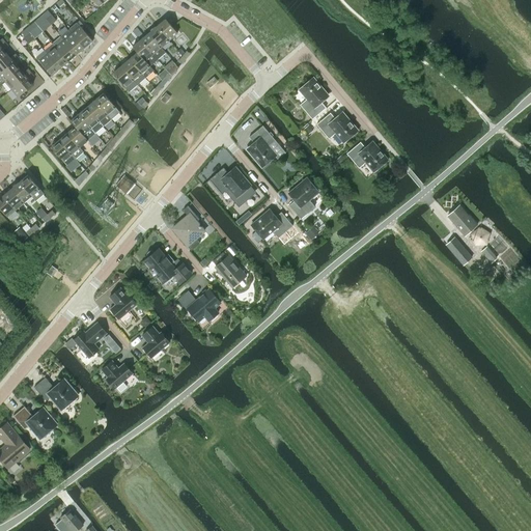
[(48,10),(43,15),(46,18),(51,24),(56,20),(51,14),(48,10)]
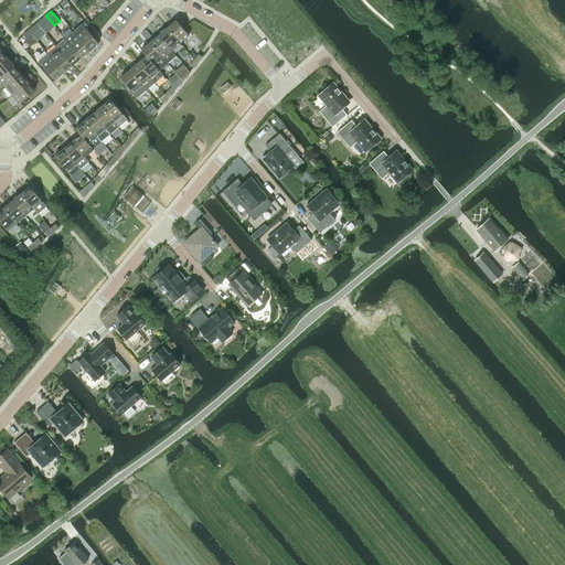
[(180,42),(180,43),(189,35),(177,20),(167,28),(180,42)]
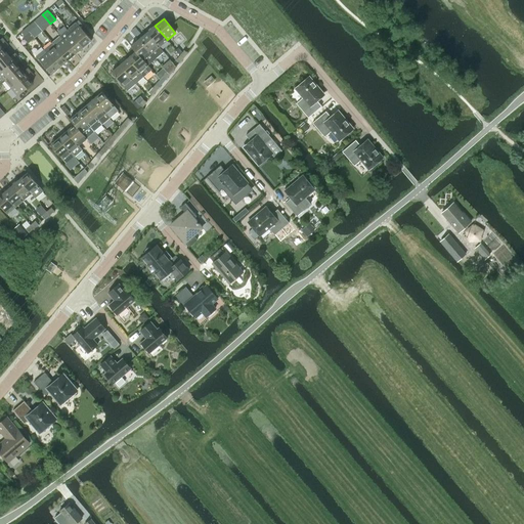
[(71,33),(83,47),(91,40),(82,29),(84,27),(79,20),(76,23),(76,22),(68,29),(71,33)]
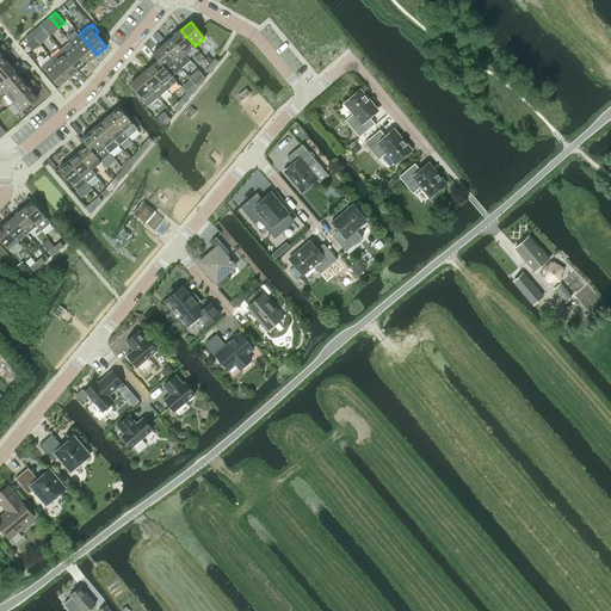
[(180,30),(172,37),(185,54),(195,45),(180,30)]
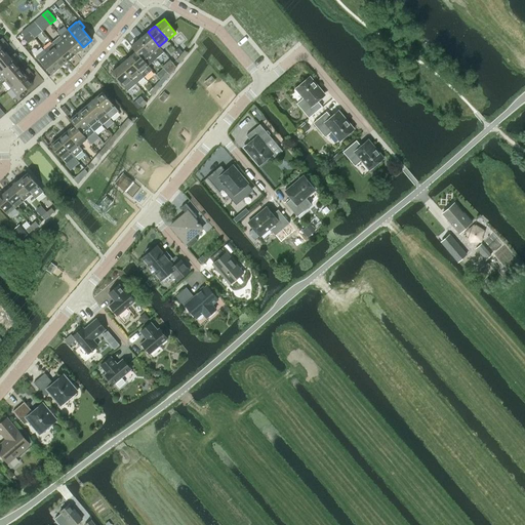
[(59,36),(75,53),(83,47),(71,33),(68,29),(59,36)]
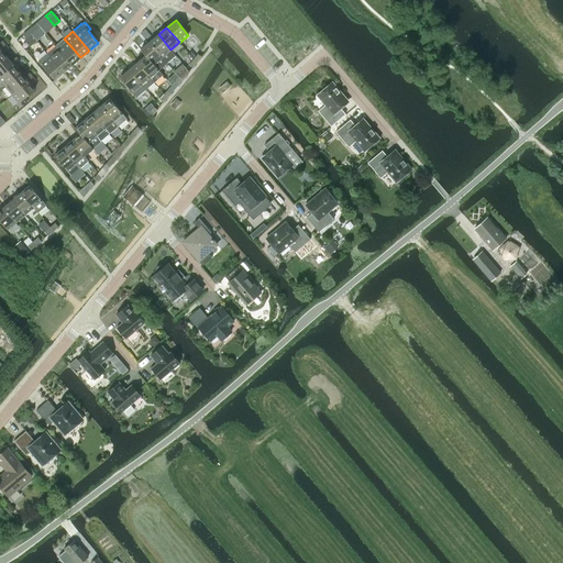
[(158,34),(150,42),(162,57),(167,63),(176,55),(170,50),(158,34)]
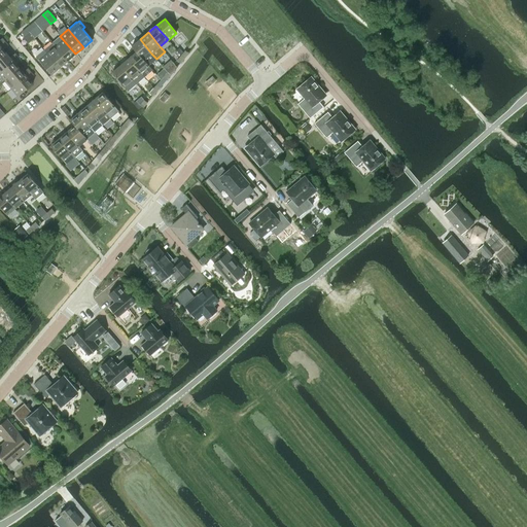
[(53,42),(67,61),(75,54),(60,36),(53,42)]
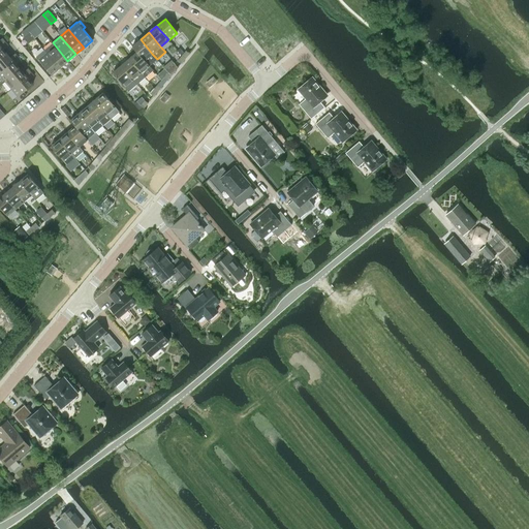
[(137,52),(153,70),(149,65),(157,59),(152,54),(141,39),(132,47),(136,52),(137,52)]
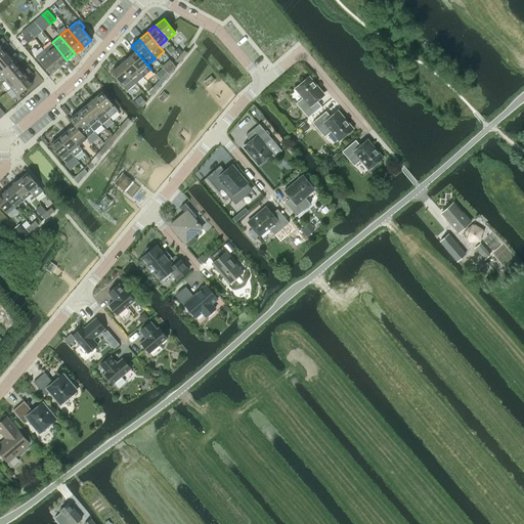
[(44,49),(59,67),(67,60),(52,42),(44,49)]
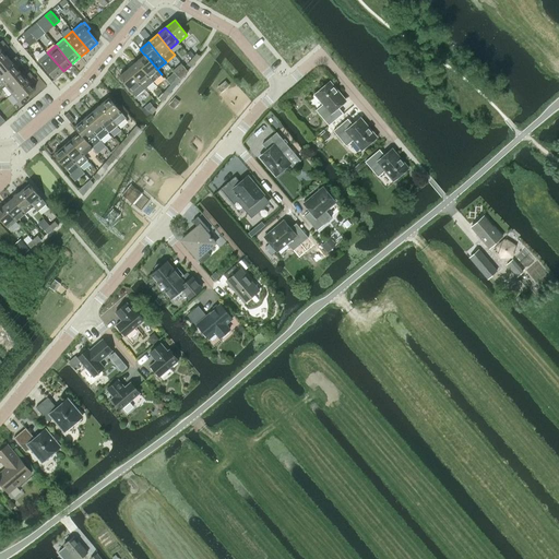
[(55,79),(63,71),(47,52),(38,60),(55,79)]
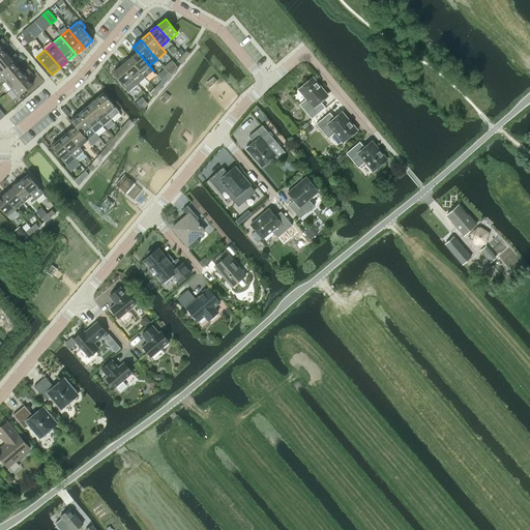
[(141,72),(145,78),(153,70),(138,52),(137,52),(129,58),(141,72)]
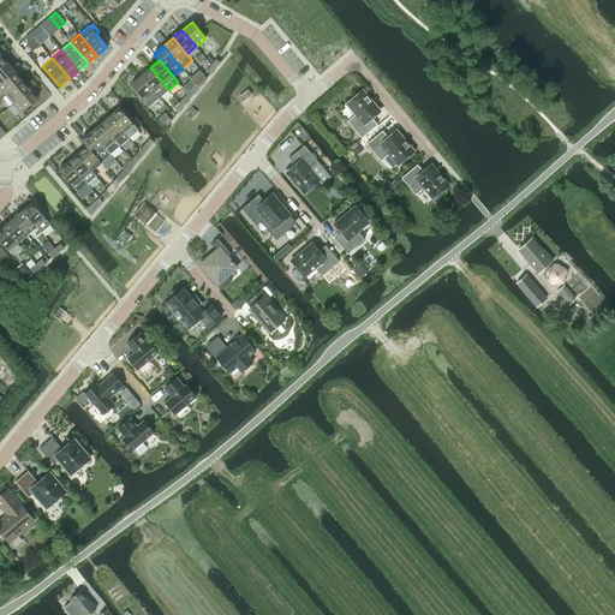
[(7,61),(0,67),(0,83),(21,66),(18,61),(12,66),(7,61)]
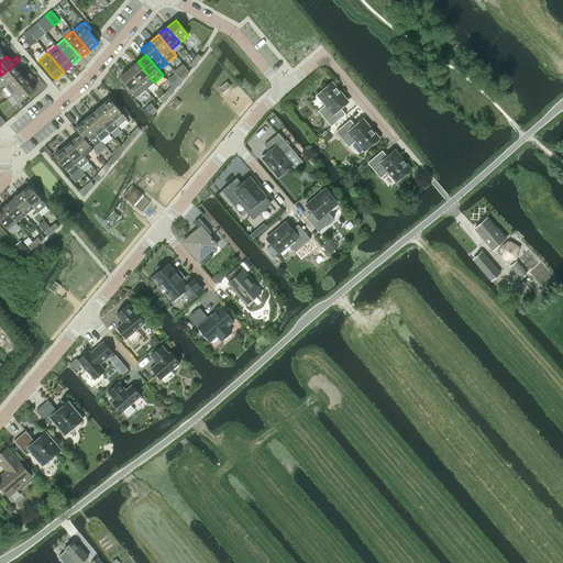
[(19,61),(0,76),(0,79),(6,86),(21,73),(18,68),(22,64),(19,61)]
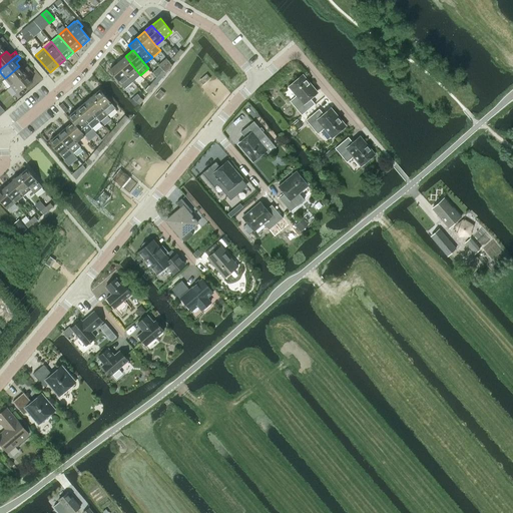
[(117,63),(132,81),(140,75),(136,70),(125,56),(117,63)]
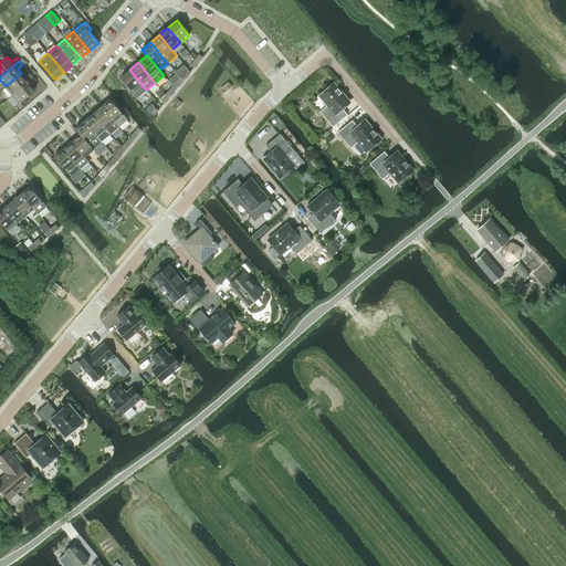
[(137,97),(146,90),(129,70),(121,77),(137,97)]
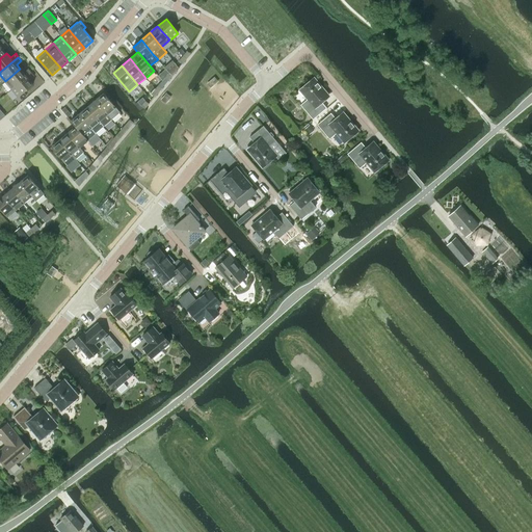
[(20,69),(5,81),(11,89),(31,72),(28,69),(23,73),(20,69)]
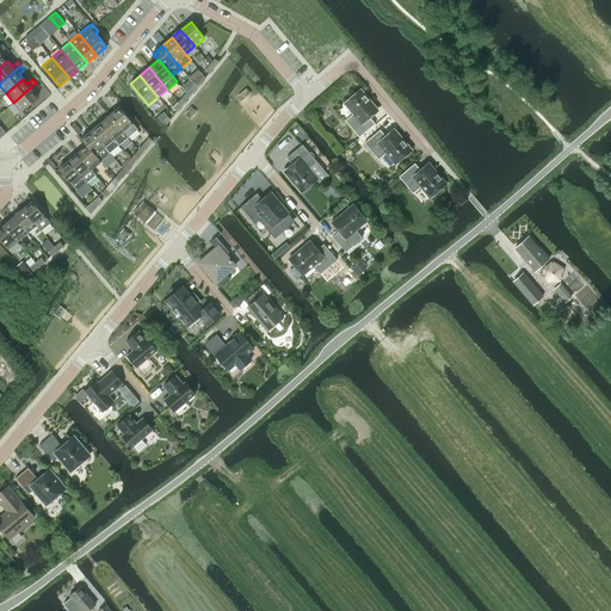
[(36,82),(13,103),(20,111),(38,97),(34,92),(39,87),(36,82)]
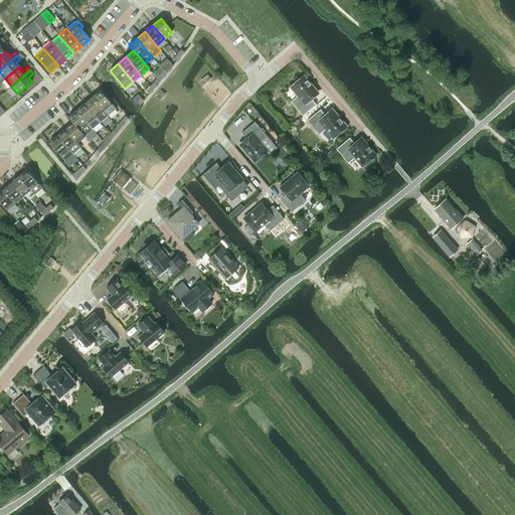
[(203,84),(211,78),(208,74),(200,80),(203,84)]
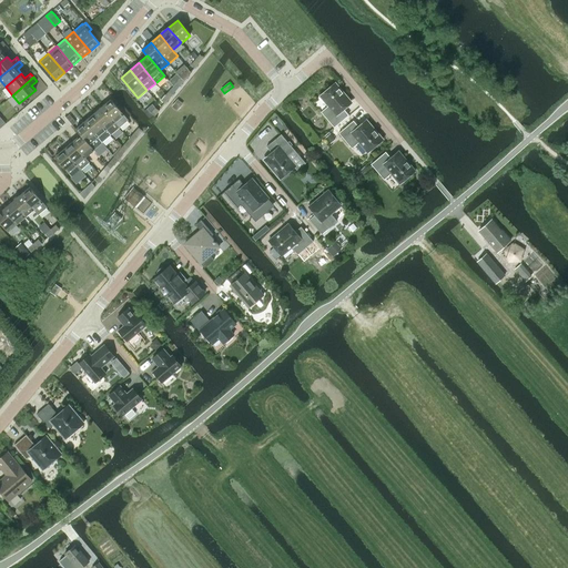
[(343,108),(351,101),(335,82),(320,95),(328,105),(321,112),(334,128),(348,115),(343,108)]
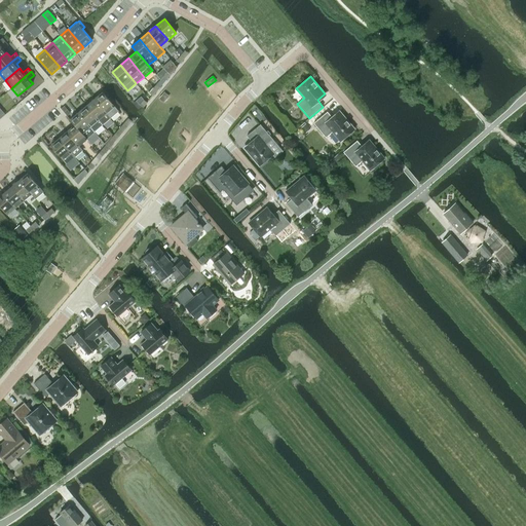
[(95,99),(110,118),(118,111),(103,91),(95,99)]
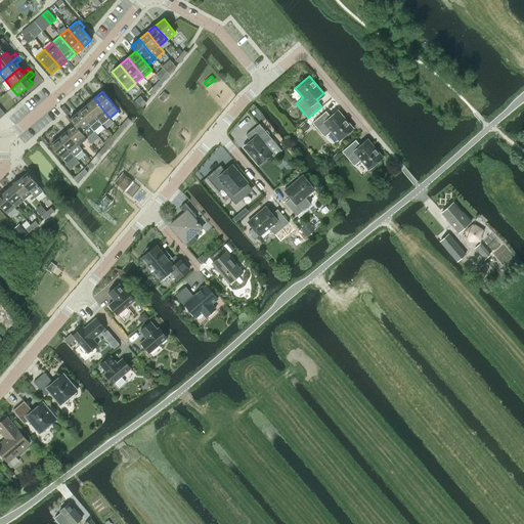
[(164,101),(169,95),(164,91),(159,97),(164,101)]
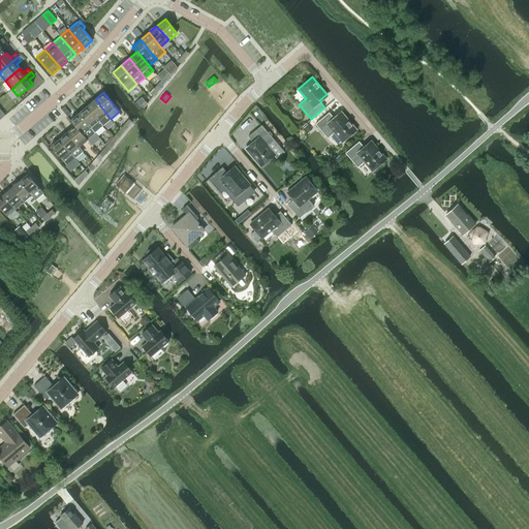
[(87,106),(103,125),(111,119),(95,99),(87,106)]
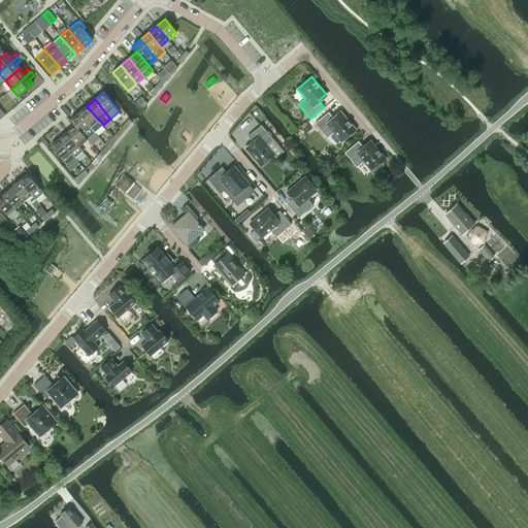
[(139,110),(142,107),(140,105),(136,101),(133,103),(139,110)]
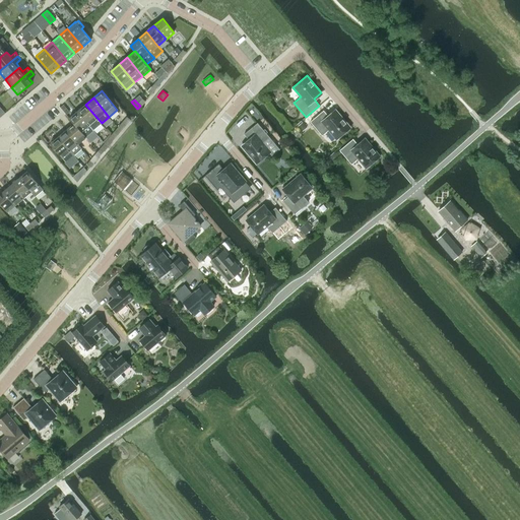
[(77,111),(93,130),(102,123),(85,105),(77,111)]
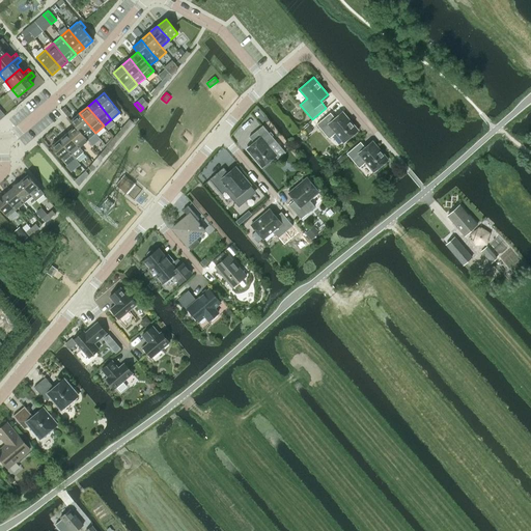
[(79,113),(71,120),(75,126),(76,126),(87,140),(88,140),(92,146),(101,139),(95,133),(79,113)]
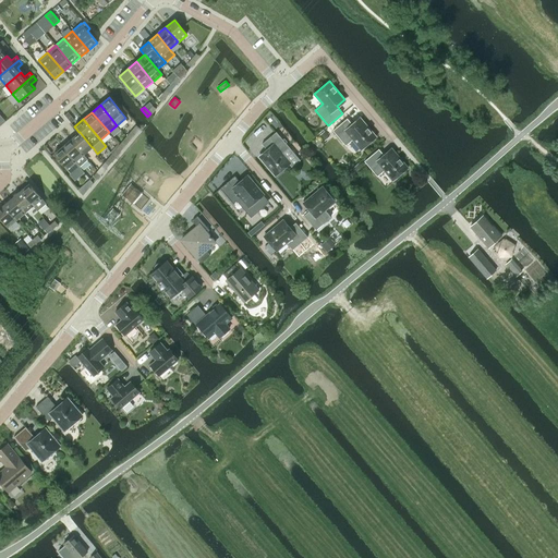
[(361,149),(376,137),(361,119),(353,125),(347,119),(332,131),(346,146),(352,140),(361,149)]
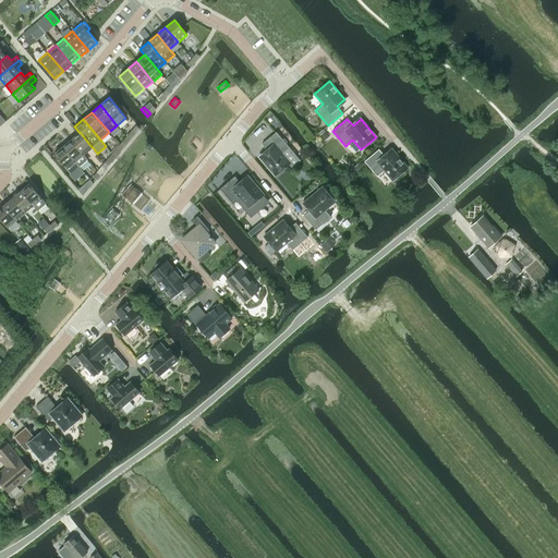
[(79,132),(71,140),(84,155),(92,147),(80,132),(79,132)]
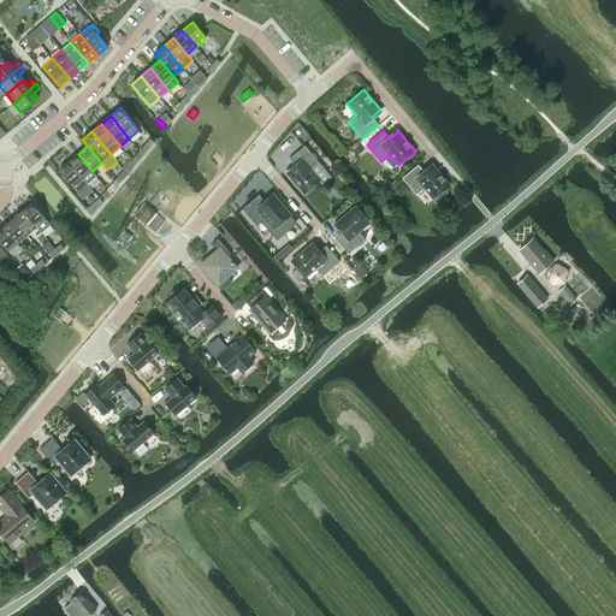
[(296,166),(286,173),(303,194),(319,181),(323,185),(332,177),(319,163),(304,146),(303,147),(290,158),(289,159),(296,166)]
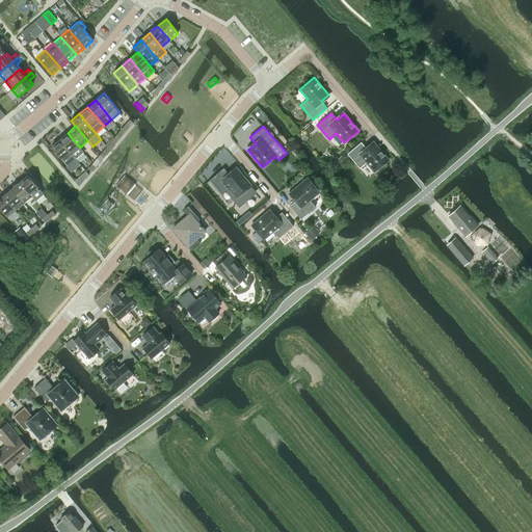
[(68,133),(59,139),(76,159),(83,152),(80,148),(68,133)]
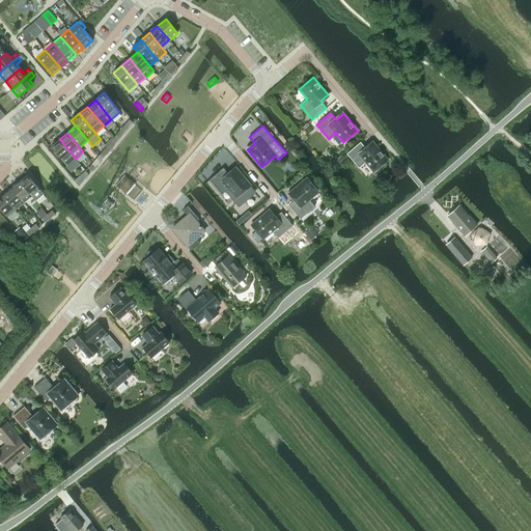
[(51,146),(67,166),(76,159),(59,139),(51,146)]
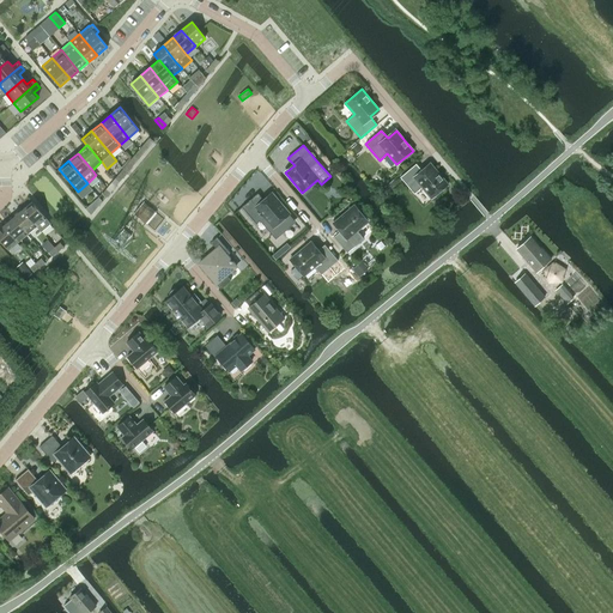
[(431,199),(448,184),(431,164),(423,171),(416,164),(400,177),(414,194),(422,187),(431,199)]
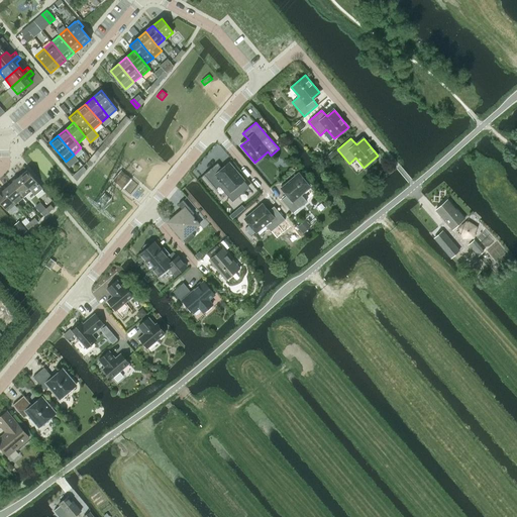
[(217,163),(204,175),(216,189),(219,186),(222,183),(234,197),(247,187),(242,182),(243,181),(244,180),(230,164),(223,170),(217,163)]
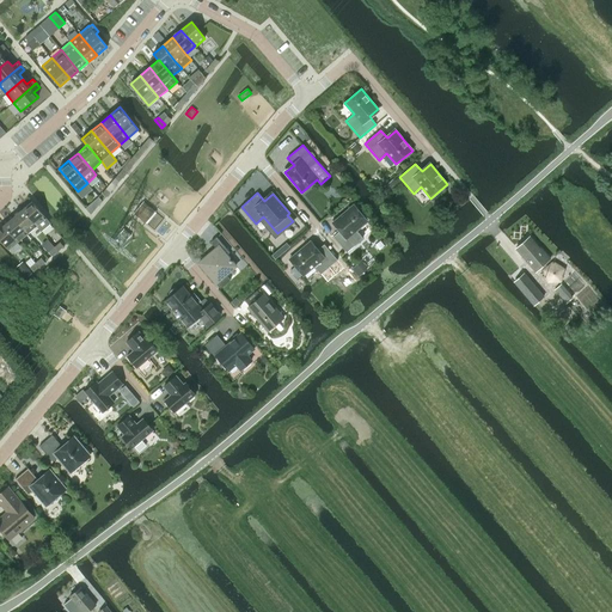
[(99,197),(86,208),(91,214),(103,201),(99,197)]
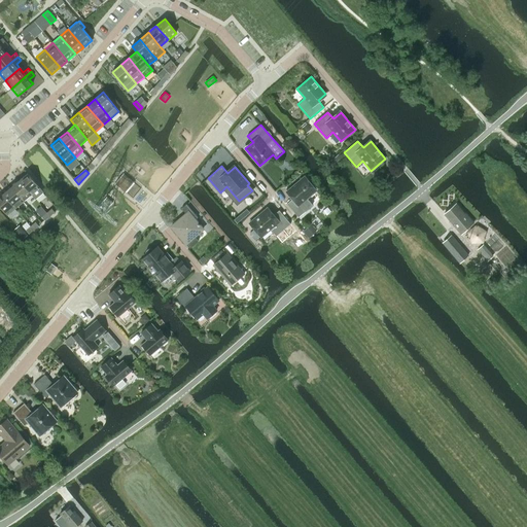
[(28,173),(20,180),(31,195),(35,199),(43,191),(40,187),(28,173)]
